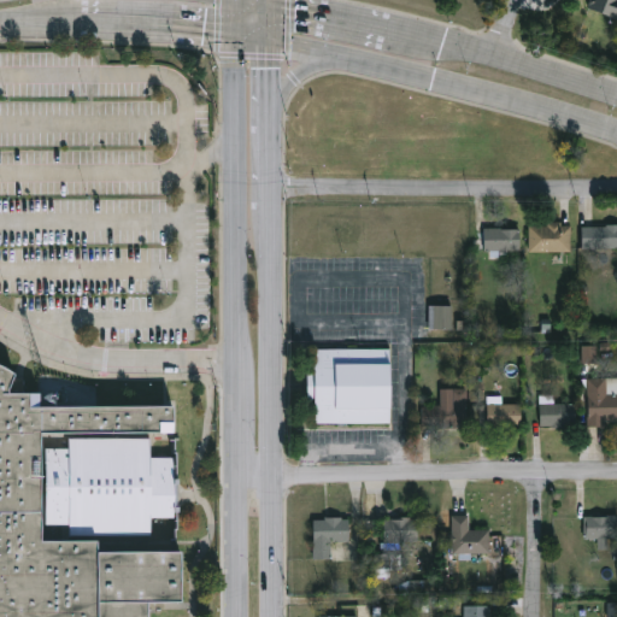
[(616,0),(616,18),(589,7),(592,0),(616,0)]
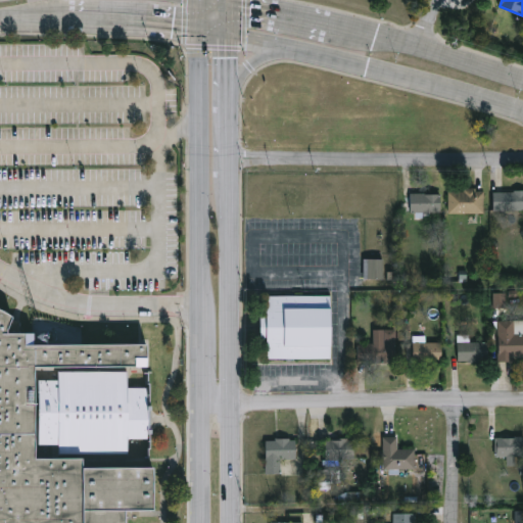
[(476,187),(476,191),(484,191),(484,214),(448,214),(448,191),(464,191),(464,187),(476,187)]
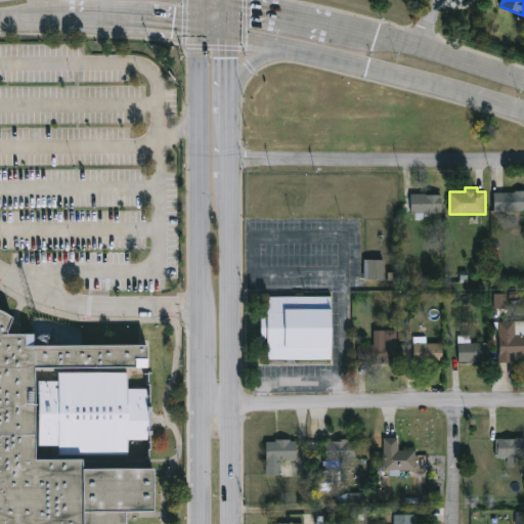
[(523,189),(523,211),(494,211),(495,191),(516,192),(516,189),(523,189)]
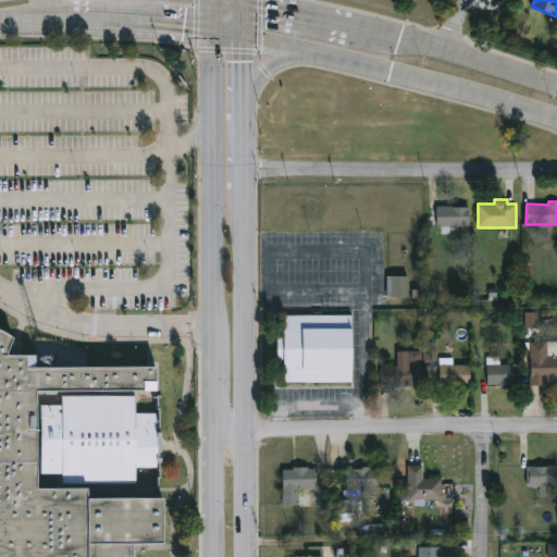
[(455,205),(455,207),(469,206),(470,225),(437,225),(437,205),(455,205)]
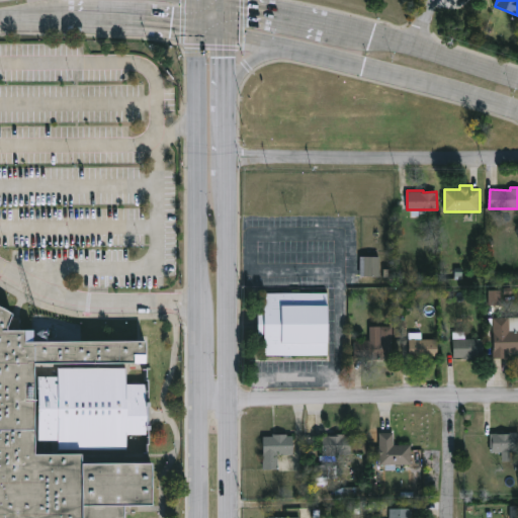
[(360,276),(379,276),(379,257),(360,257),(360,276)]
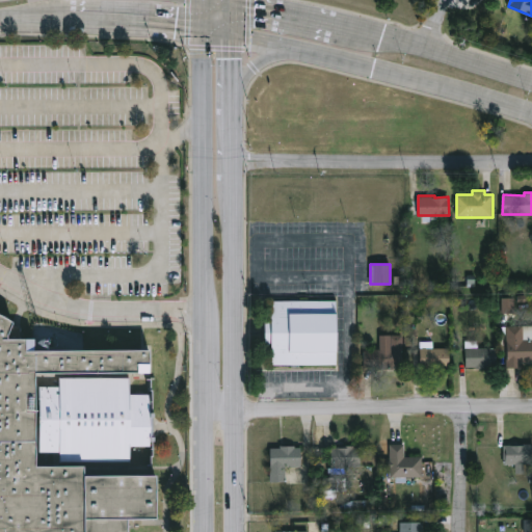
[(270,299),(271,362),(337,361),(336,298),(270,299)]
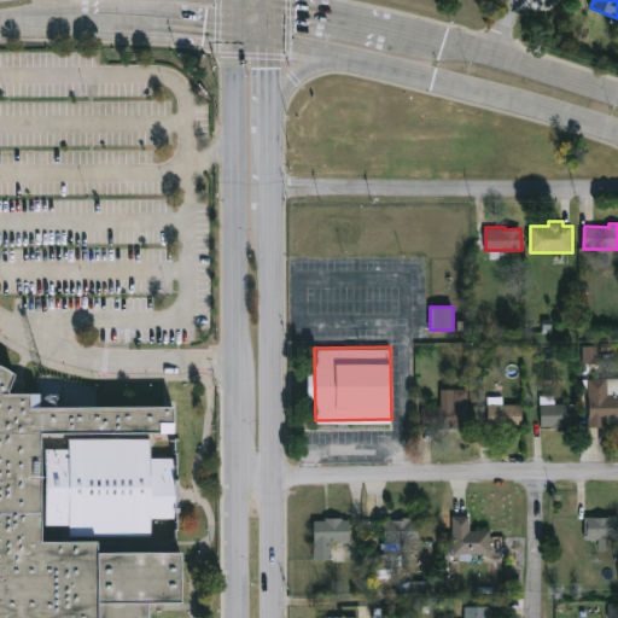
[(0,617),(153,617),(153,605),(186,605),(187,554),(157,554),(157,520),(179,520),(179,459),(153,460),(155,432),(179,435),(178,409),(45,408),(45,397),(13,396),(21,378),(11,368),(0,363),(0,617)]
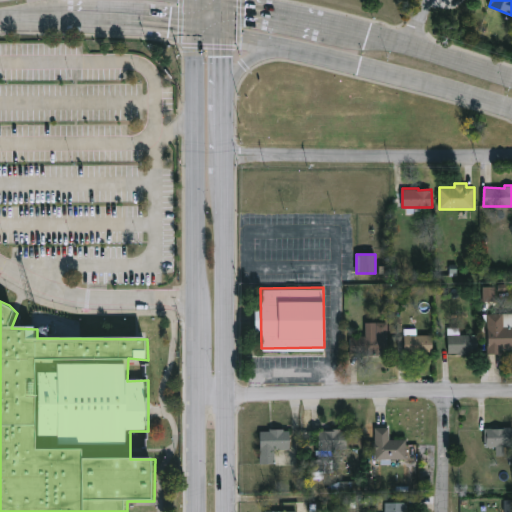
[(488,312),(511,312),(511,351),(488,351),(488,312)]
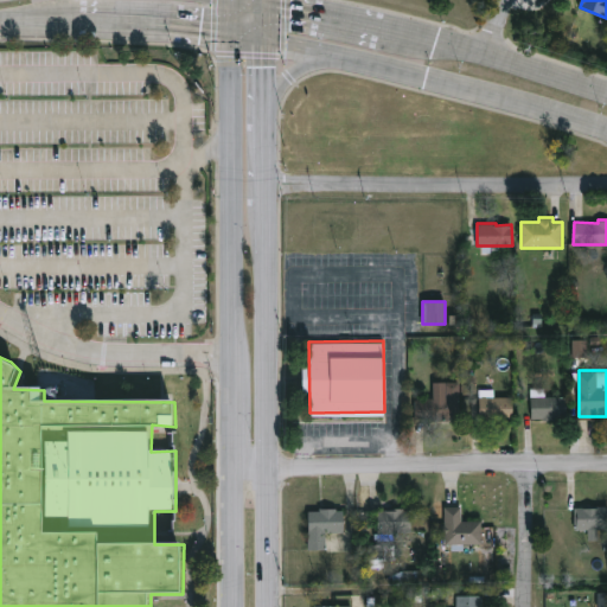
[(460,382),(460,419),(415,419),(415,397),(445,397),(445,382),(460,382)]
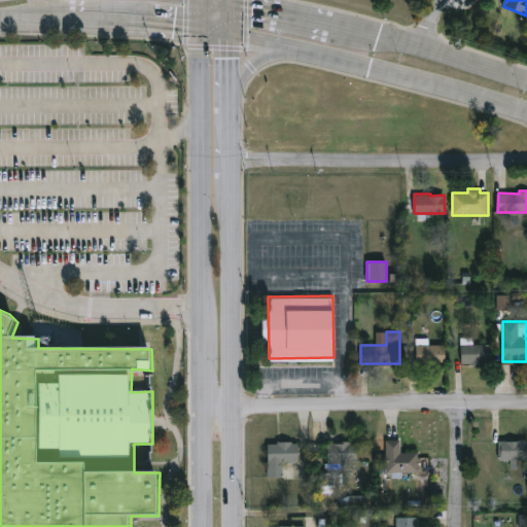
[(492,344),(492,363),(461,363),(461,344),(492,344)]
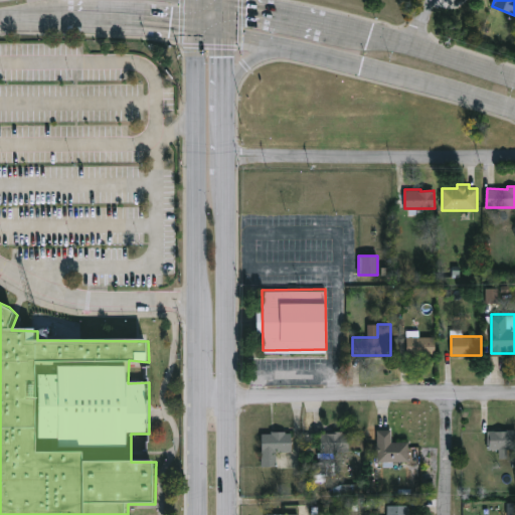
[(436,337),(436,355),(407,355),(407,337),(436,337)]
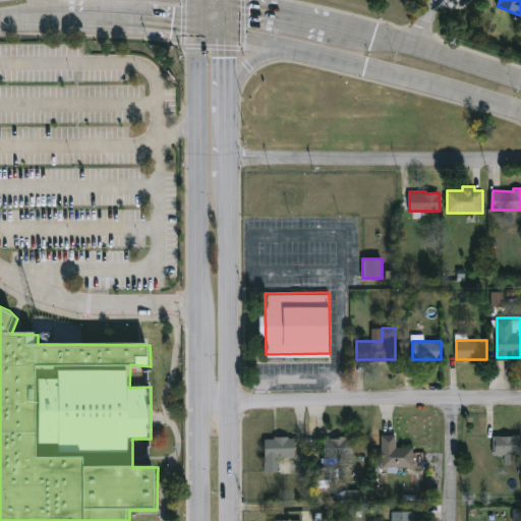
[(414,466),(383,466),(383,436),(397,436),(397,448),(414,448),(414,466)]
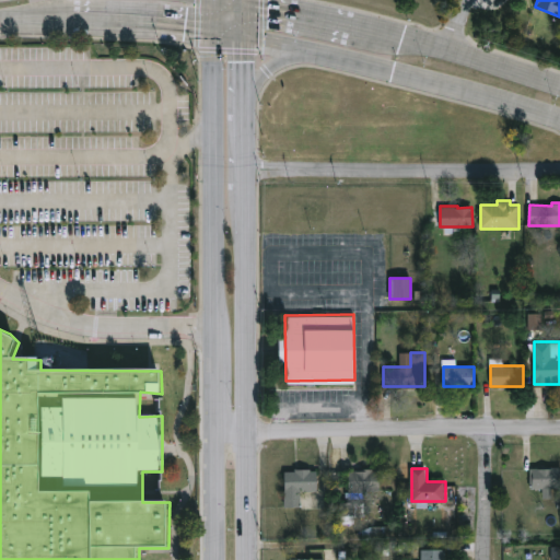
[(318,491),(301,491),(301,508),(284,508),(284,469),(318,469),(318,491)]
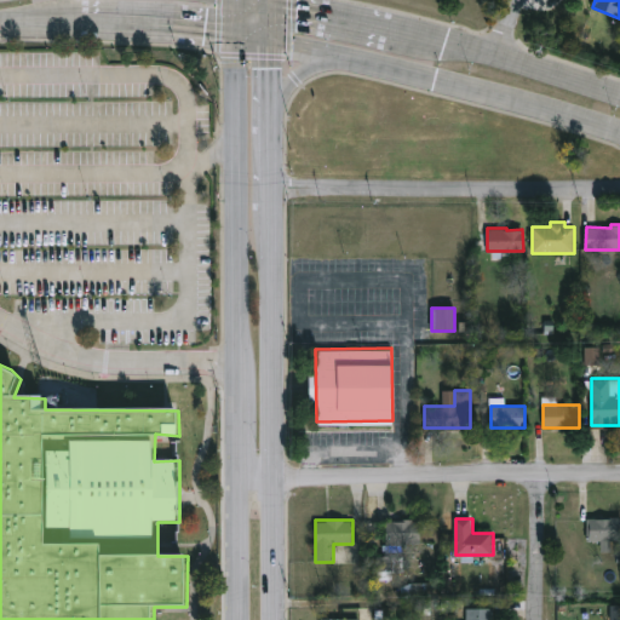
[(619,541),(586,541),(586,520),(619,520),(619,541)]
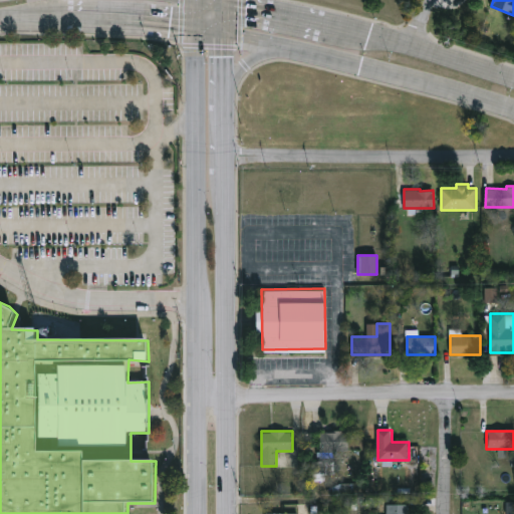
[(364,453),(320,454),(320,433),(363,432),(364,453)]
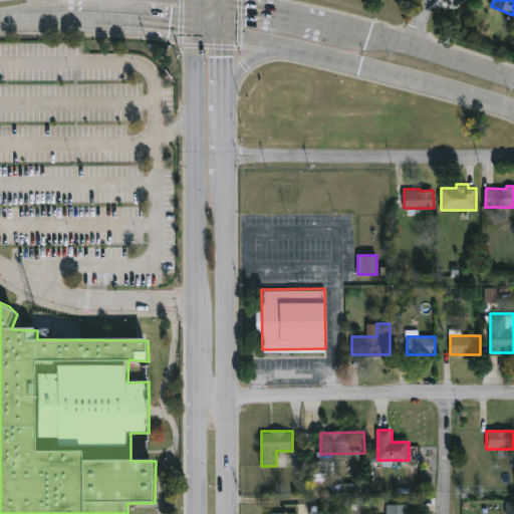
[(312,462),(312,481),(326,481),(326,475),(334,475),(334,461),(312,462)]
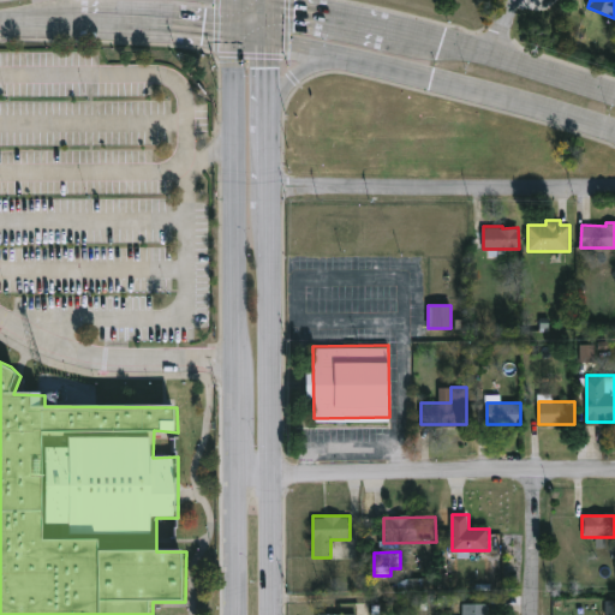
[(489,604),(489,614),(463,614),(463,604),(489,604)]
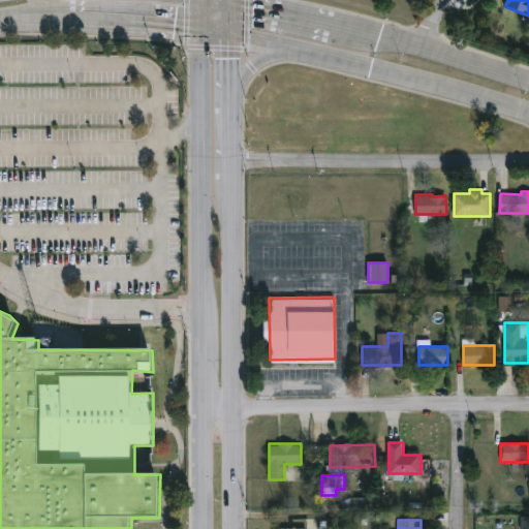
All buildings are outlined.
